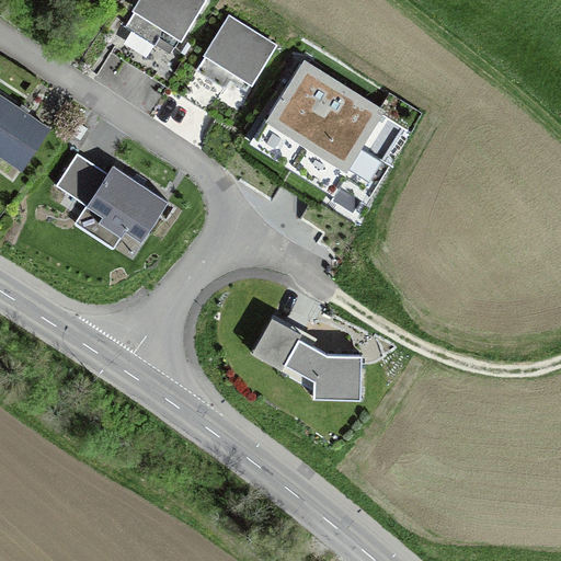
[(204,1),(202,0),(140,0),(125,26),(155,45),(164,29),(181,38),(204,1)]
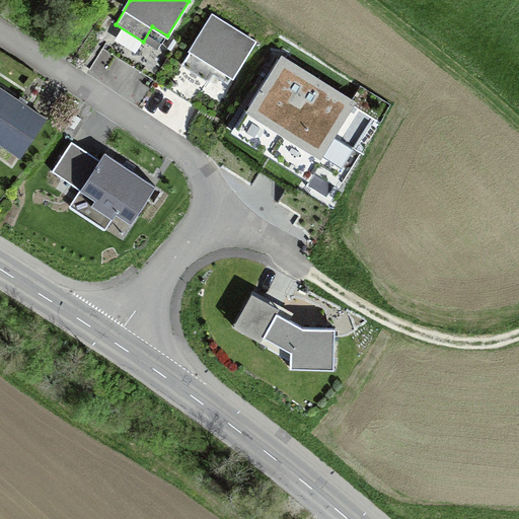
[(257,40),(212,11),(179,62),(209,80),(217,66),(234,76),(257,40)]
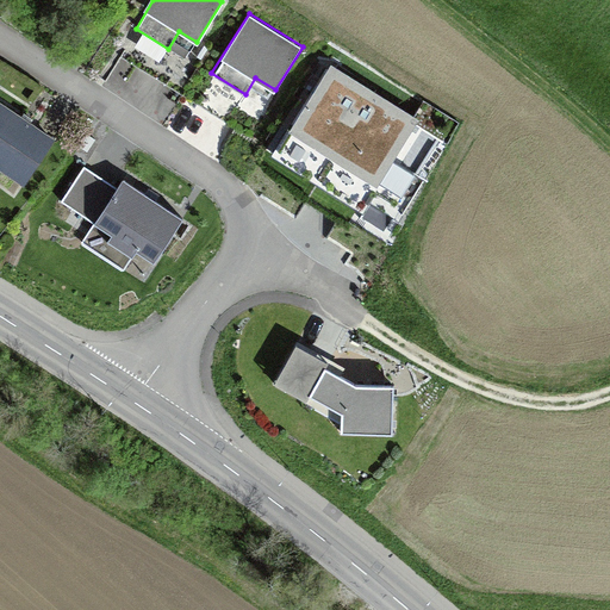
[(334,70),(281,154),(365,206),(417,122),(334,70)]
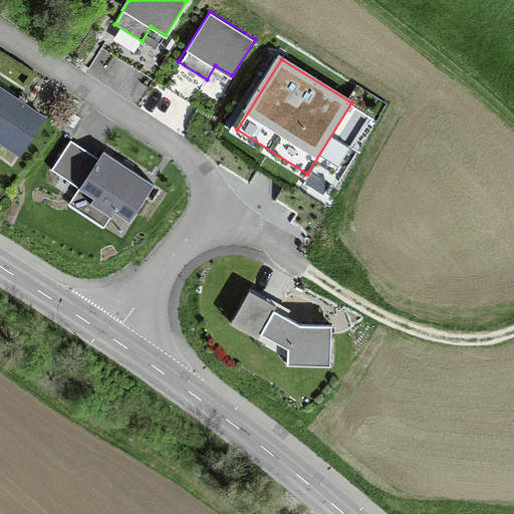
[(19,95),(0,82),(0,141),(9,147),(8,149),(19,156),(47,113),(27,100),(28,98),(20,93),(19,95)]
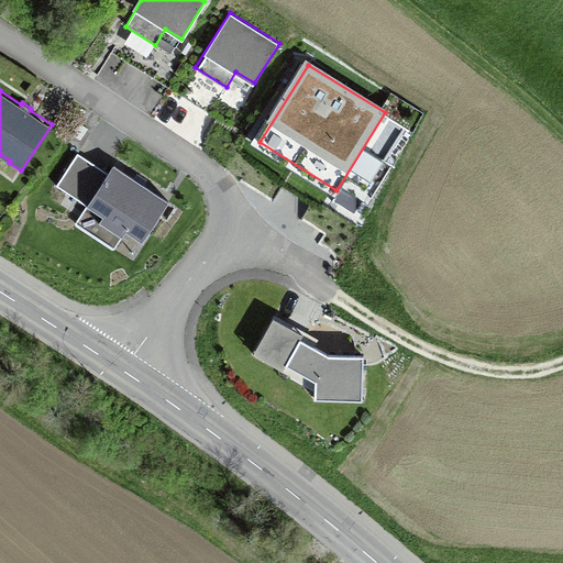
[(81,139),(88,128),(77,121),(70,133),(81,139)]
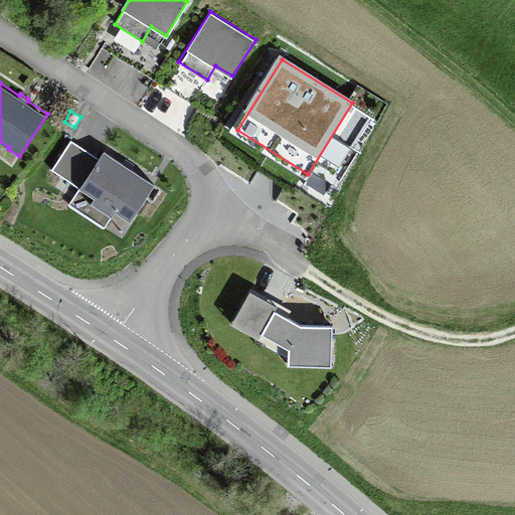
[(130,217),(154,181),(103,148),(98,156),(70,138),(51,167),(78,186),(67,203),(104,226),(116,208),(130,217)]
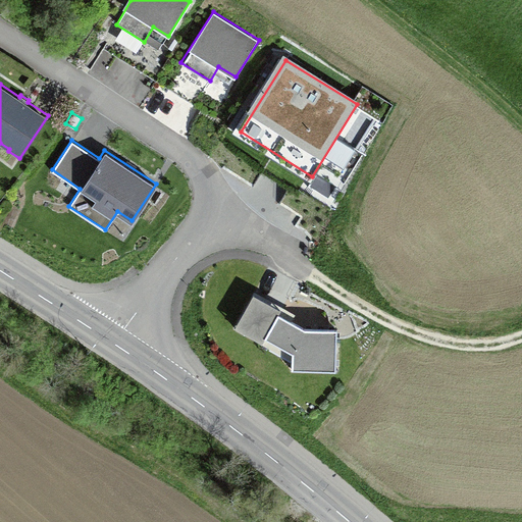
[(335,371),(337,327),(305,328),(279,315),(283,311),(253,295),(232,326),(292,358),(292,369),(335,371)]
